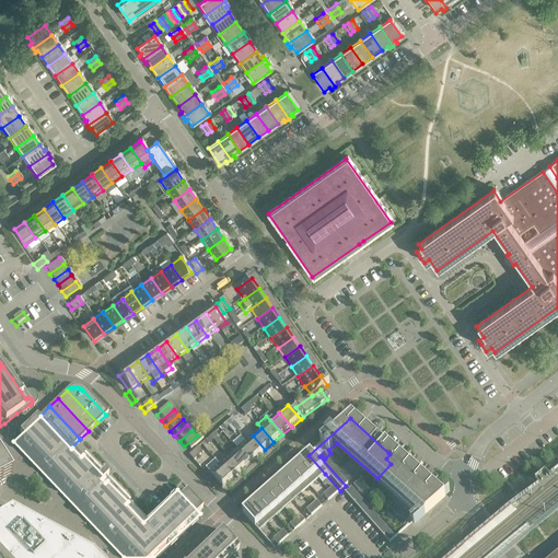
[(201,441),(197,436),(184,446),(188,452),(201,441)]
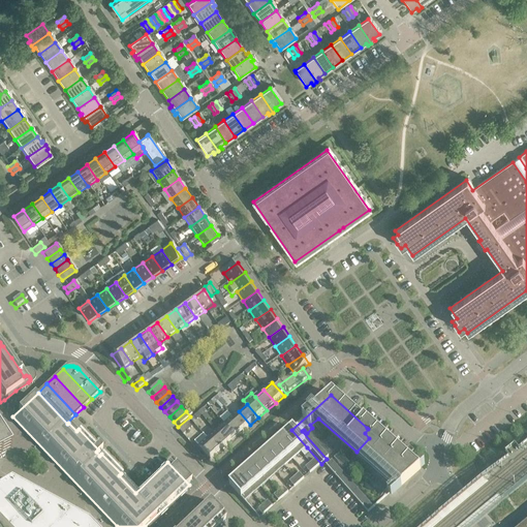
[(250,425),(239,411),(230,420),(242,433),(250,425)]
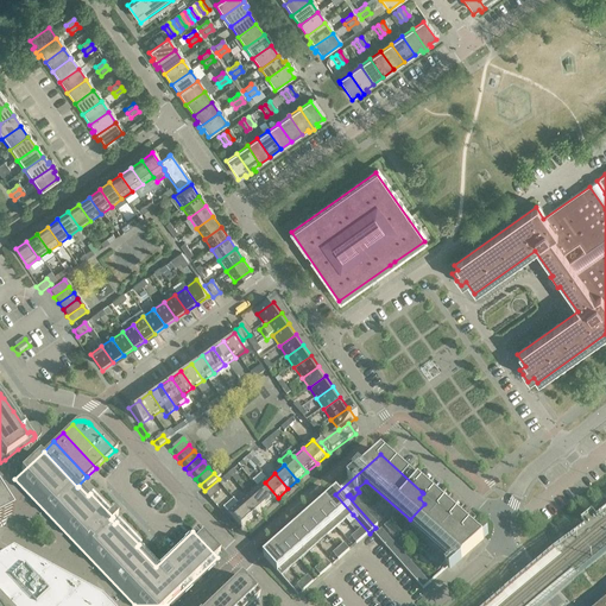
[(278,498),(265,483),(256,491),(269,506),(278,498)]
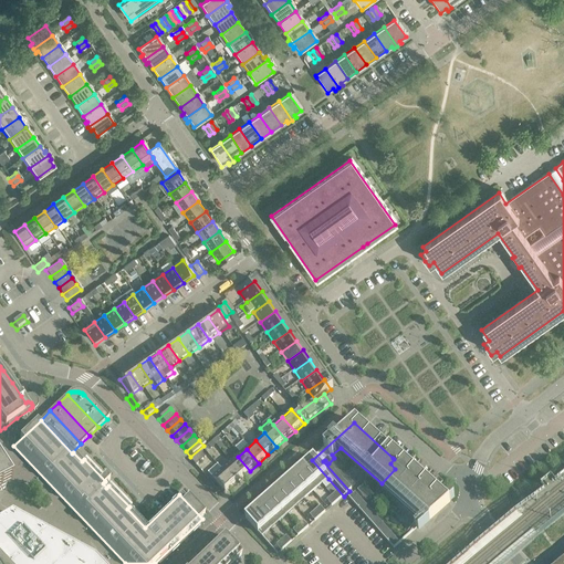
[(204,460),(198,455),(189,462),(194,468),(204,460)]
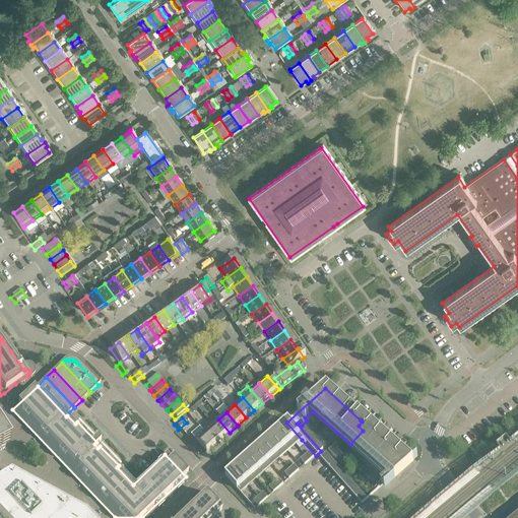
[(230,433),(218,419),(209,427),(221,440),(230,433)]
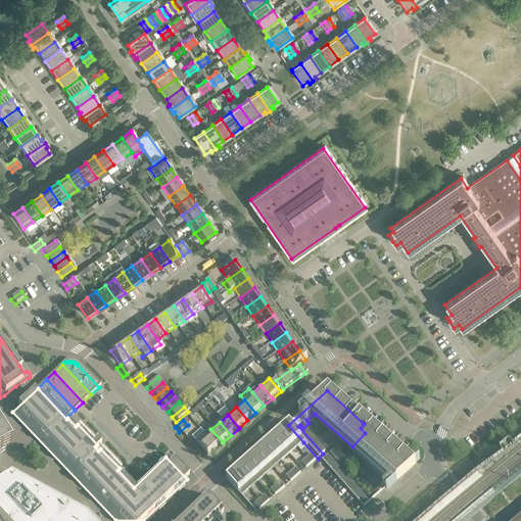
[(411,465),(363,423),(364,424),(361,428),(365,433),(352,446),(350,448),(385,488),(381,490),(384,494),(394,486),(394,485),(414,468),(411,465)]
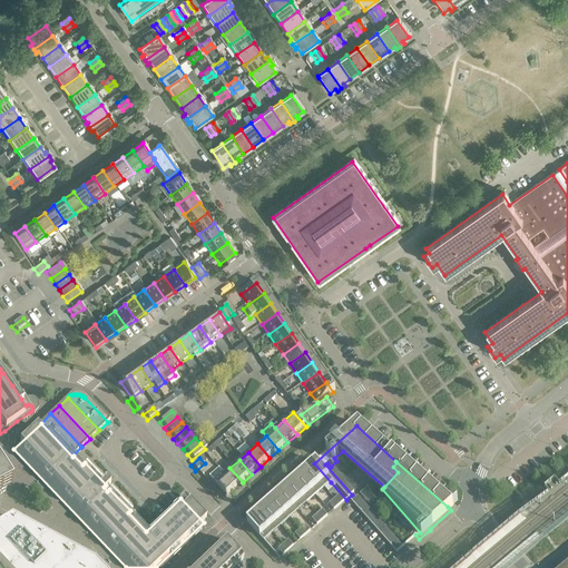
[(331,482),(314,463),(305,471),(322,490),(331,482)]
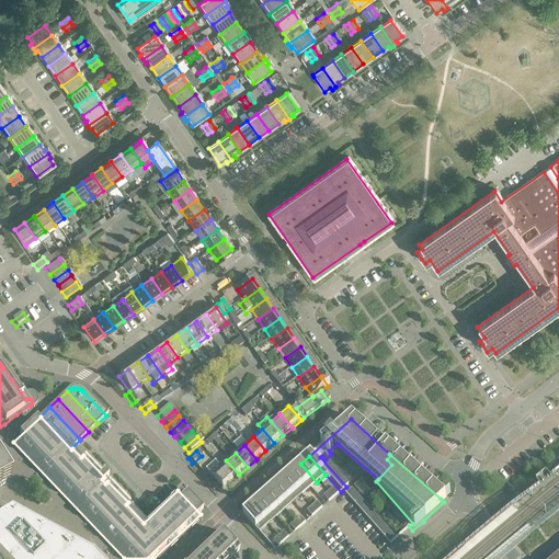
[(239,475),(226,460),(217,468),(230,482),(239,475)]
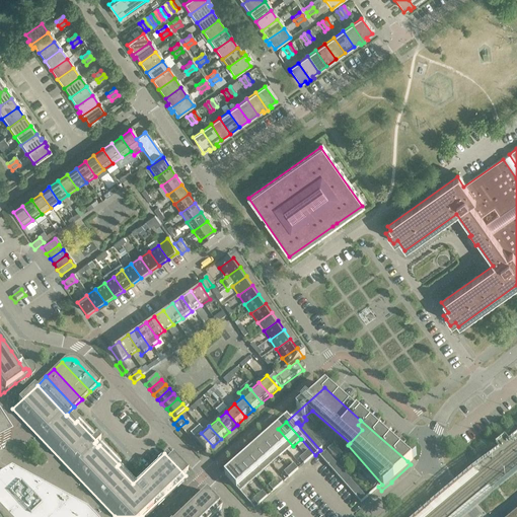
[(189,436),(193,440),(204,453),(213,446),(201,433),(197,428),(189,436)]
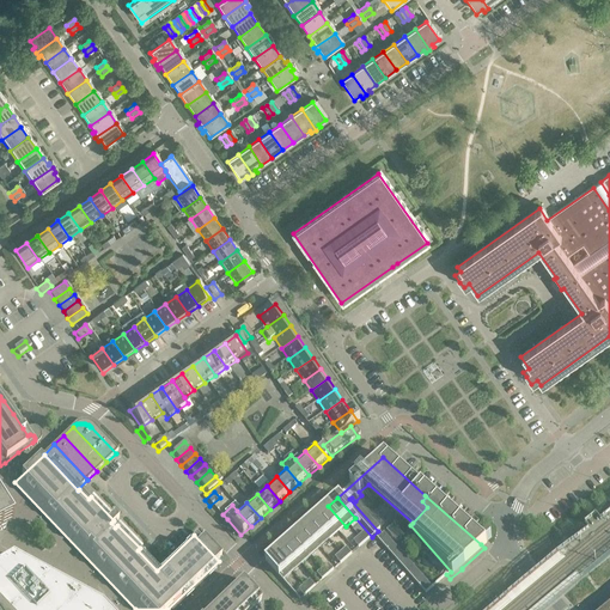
[(346,526),(328,506),(318,513),(336,535),(346,526)]
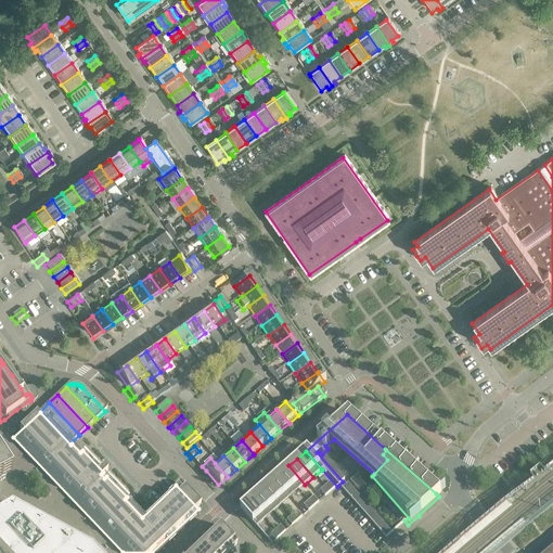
[(305,485),(288,465),(281,473),(297,491),(305,485)]
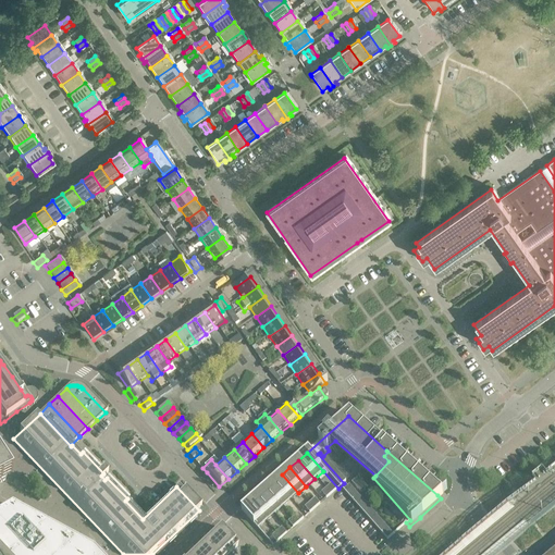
[(298,493),(282,475),(273,482),(290,501),(298,493)]
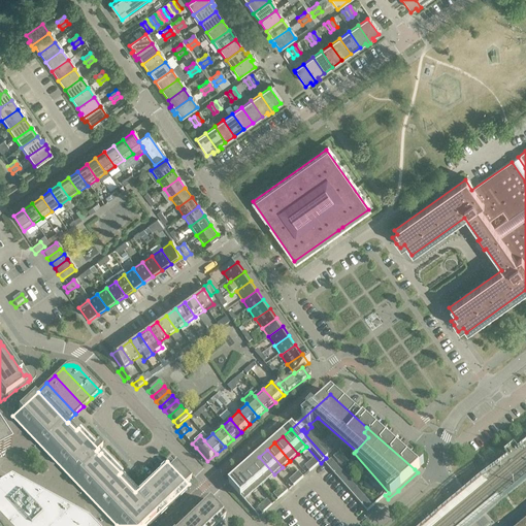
[(337,455),(331,460),(340,469),(347,464),(337,455)]
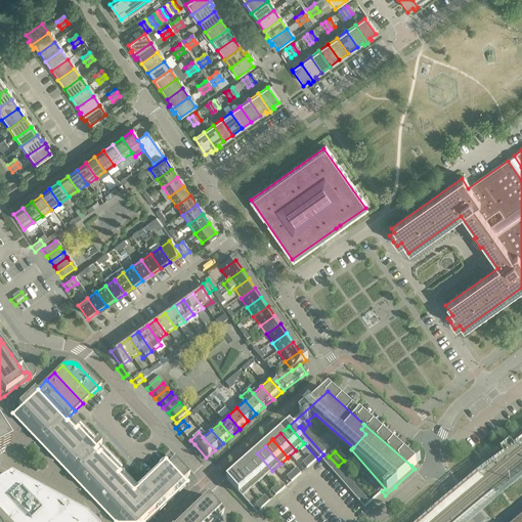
[(272,471),(257,453),(249,461),(264,478),(272,471)]
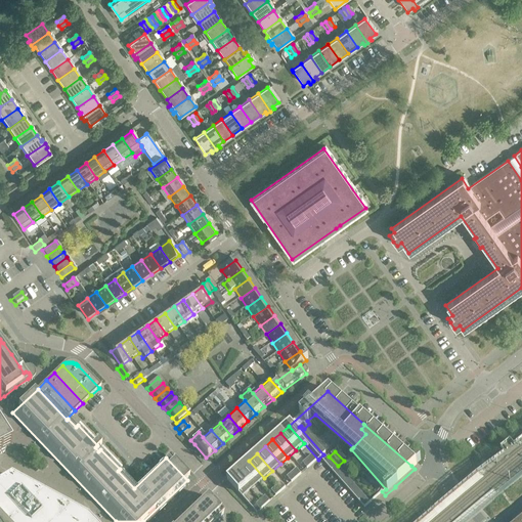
[(310,457),(305,461),(310,467),(315,462),(310,457)]
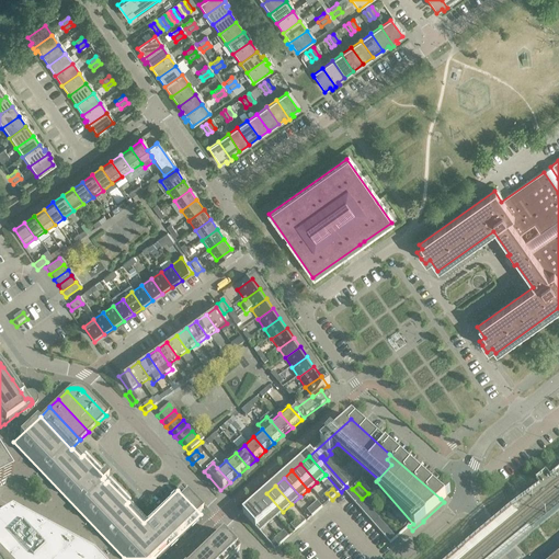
[(350,490),(343,495),(388,546),(394,540),(350,490)]
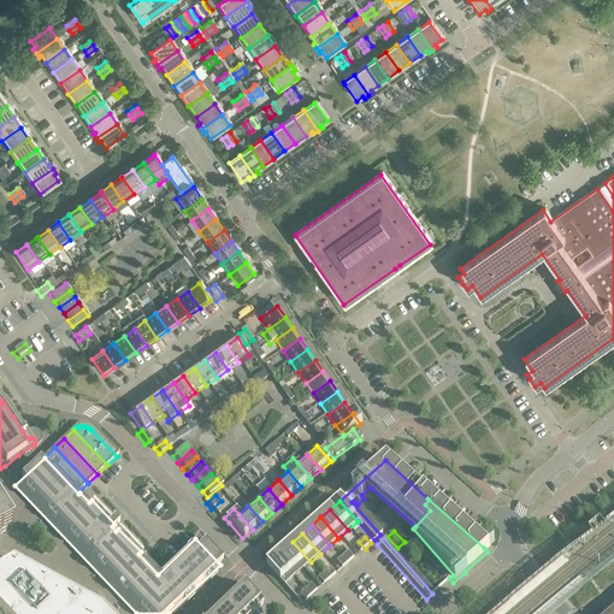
[(311,562),(293,542),(284,549),(302,571),(311,562)]
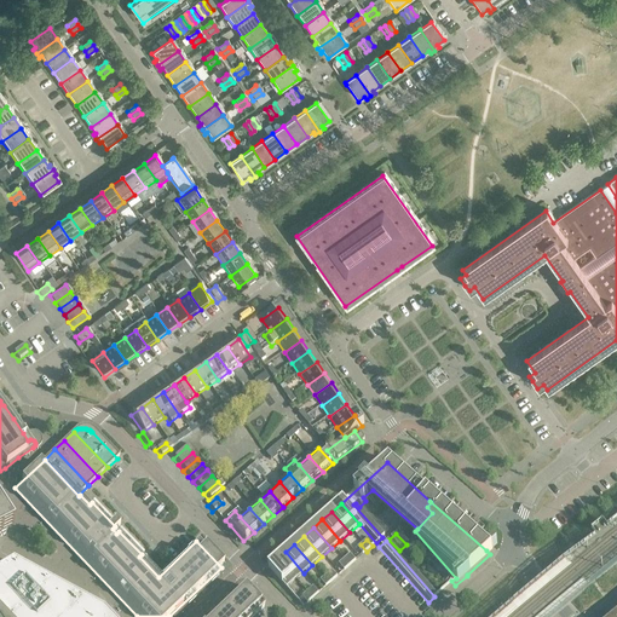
[(367,552),(361,545),(356,551),(361,557),(367,552)]
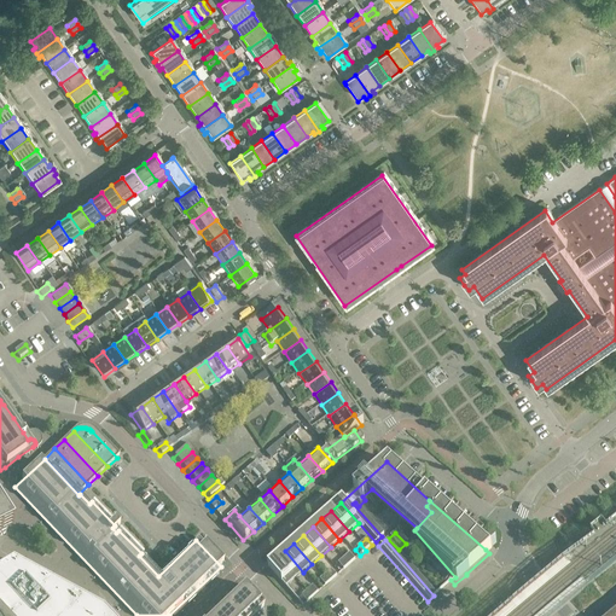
[(303,573),(285,551),(275,559),(294,580),(303,573)]
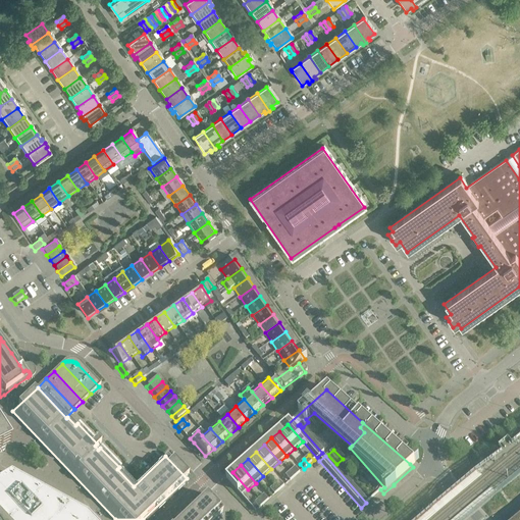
[(294,469),(289,473),(293,478),(298,474),(294,469)]
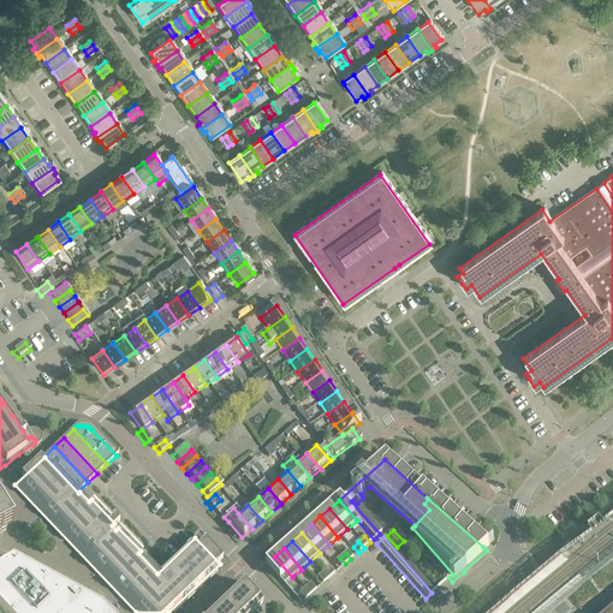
[(292,577),(274,557),(265,565),(283,585),(292,577)]
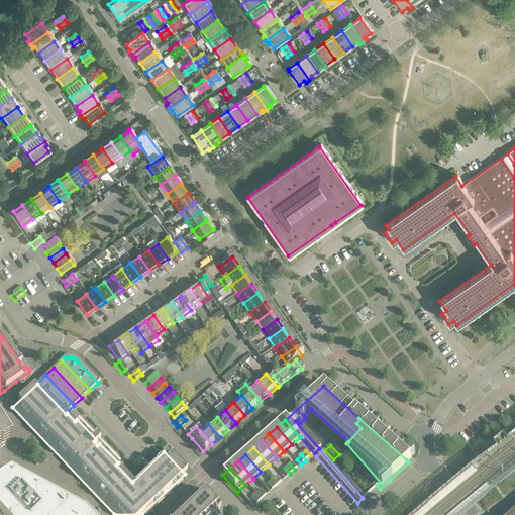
[(290,474),(286,469),(281,473),(286,478),(290,474)]
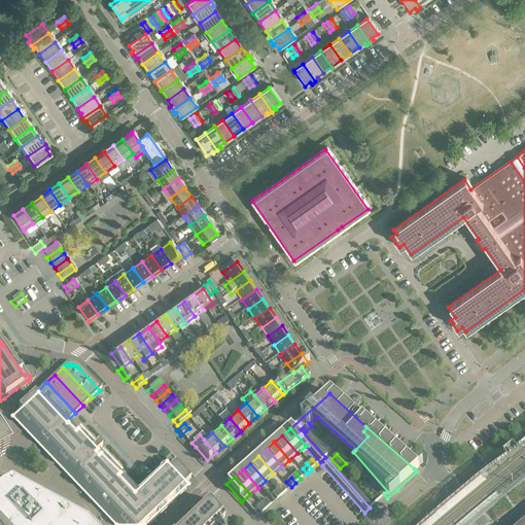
[(8,481),(0,485),(0,524),(88,524),(85,522),(8,481)]
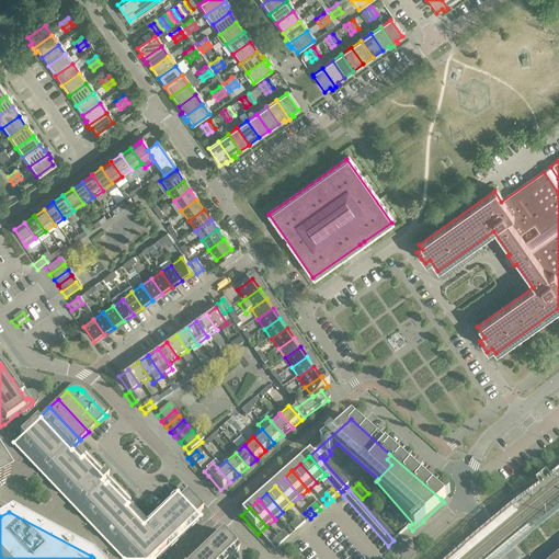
[(298,518),(294,523),(298,528),(304,524),(298,518)]
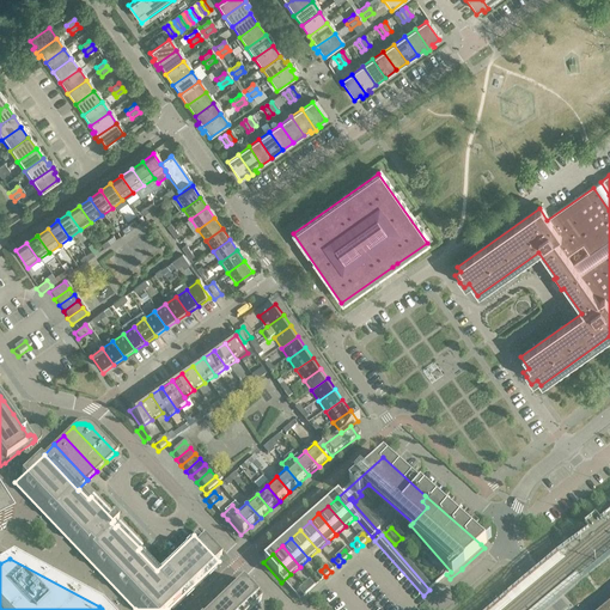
[(325,577),(321,571),(315,577),(319,583),(325,577)]
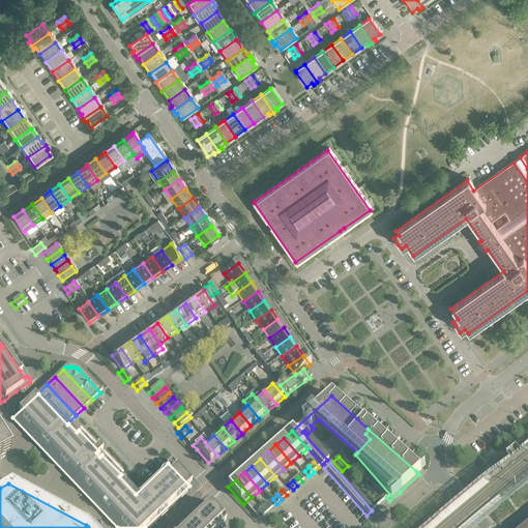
[(207,504),(181,527),(217,527),(224,522),(207,504)]
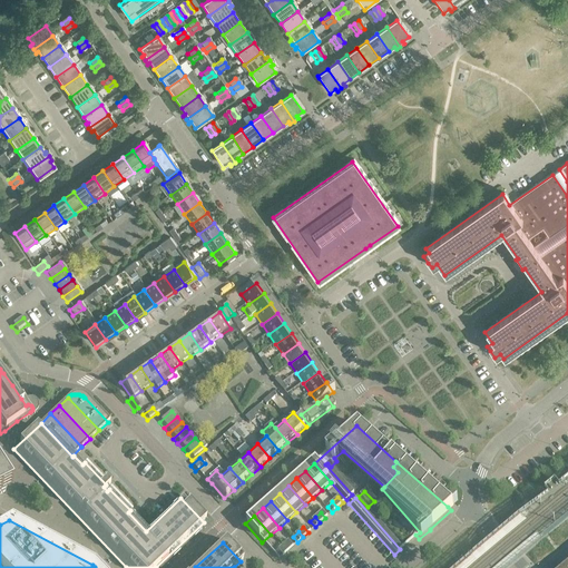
[(286,542),(281,547),(286,552),(292,548),(286,542)]
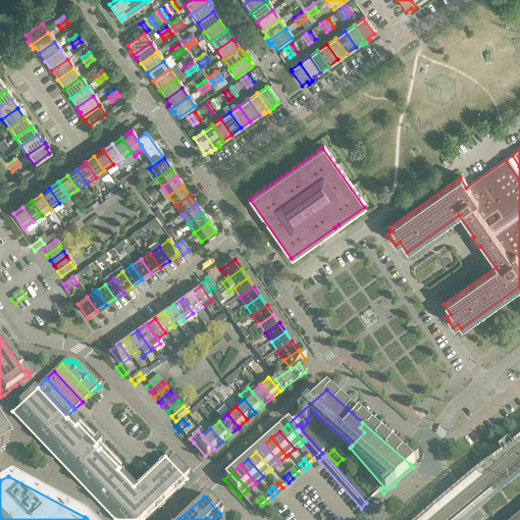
[(262,506),(257,501),(253,505),(257,510),(262,506)]
